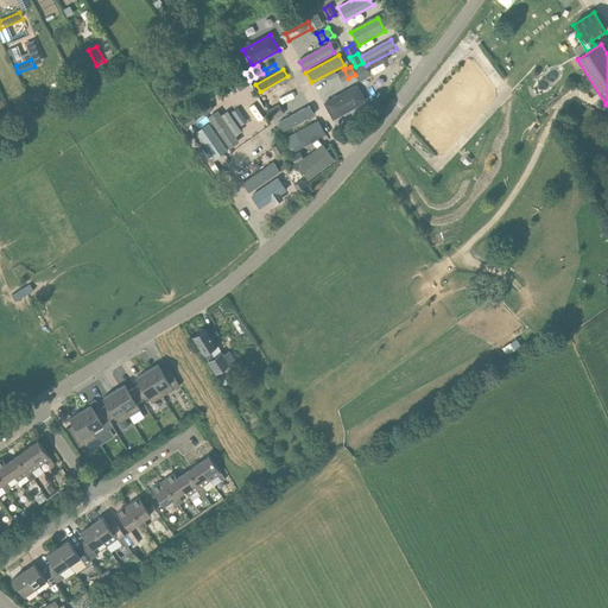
[(340,77),(342,82),(348,78),(343,69),(337,73),(340,77)]
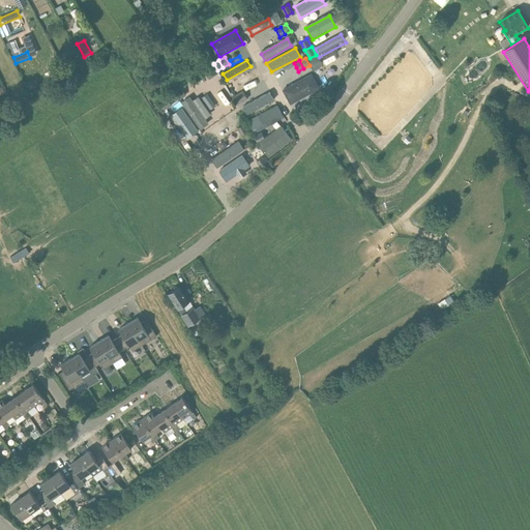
[(216,74),(213,68),(205,74),(209,79),(216,74)]
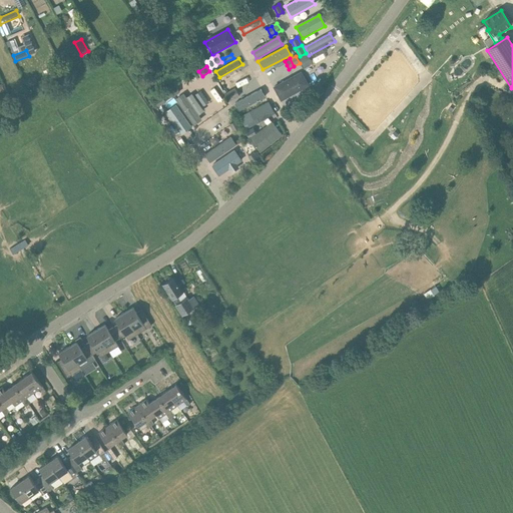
[(301,90),(294,77),(274,88),(281,100),(301,90)]
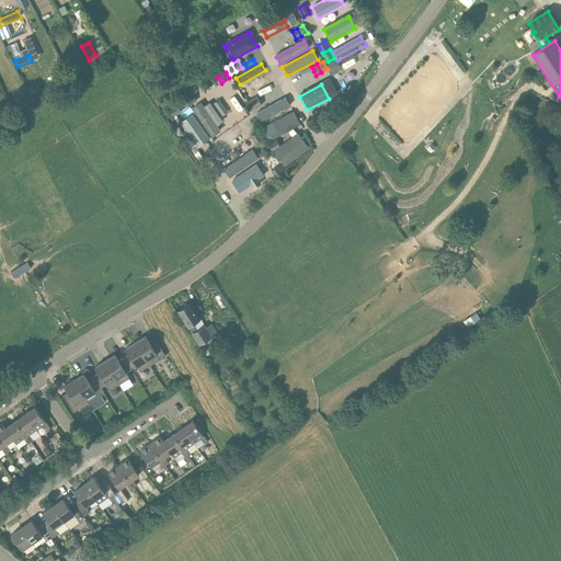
[(196,101),(193,94),(184,101),(189,106),(196,101)]
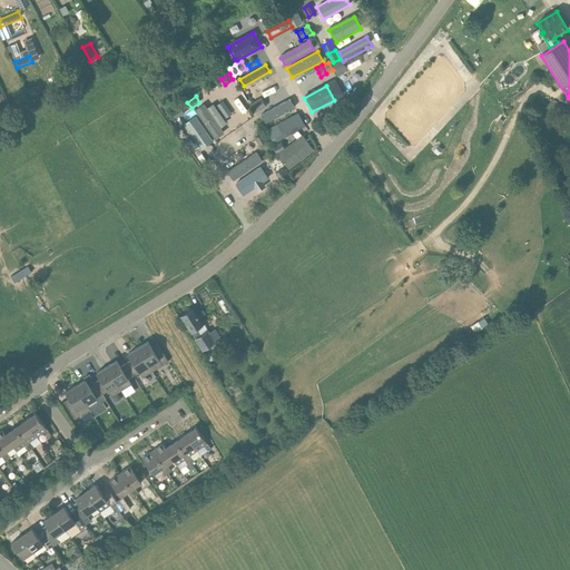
[(262,98),(255,101),(259,109),(266,106),(262,98)]
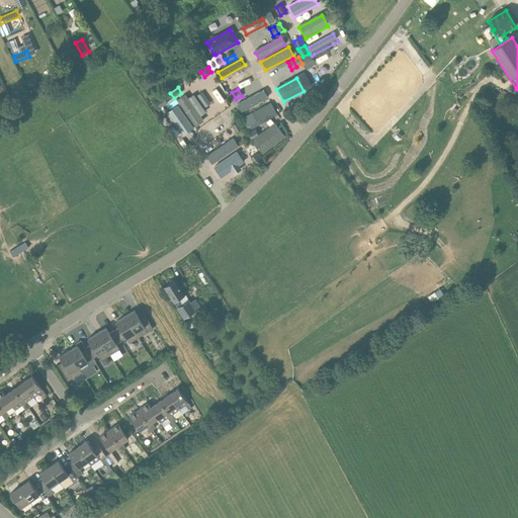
[(267,97),(263,90),(237,104),(241,111),(267,97)]
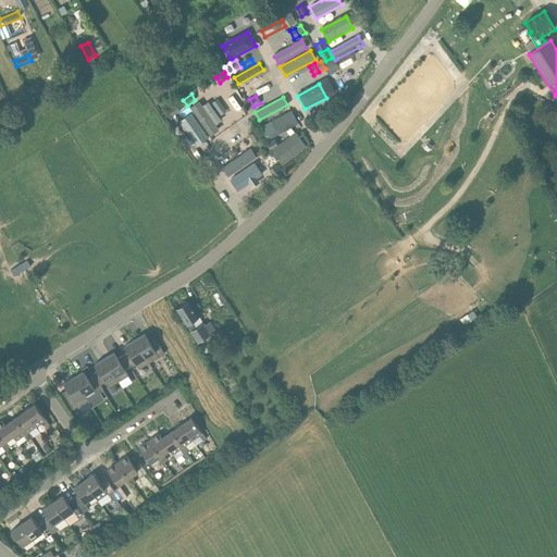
[(211,102),(220,116),(226,112),(224,108),(222,104),(219,100),(218,98),(211,102)]
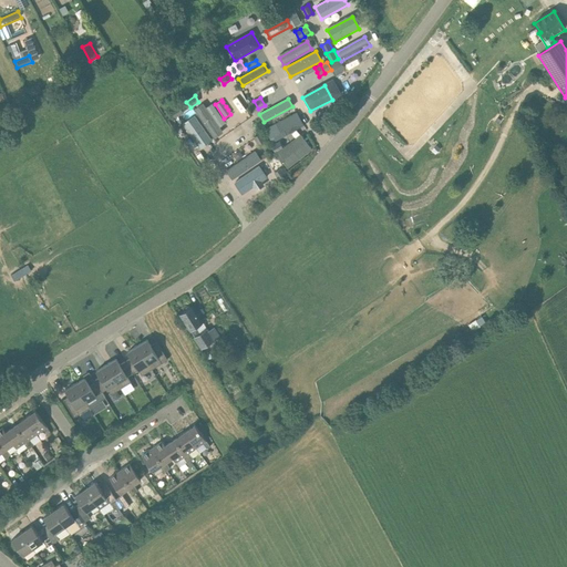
[(338,111),(346,106),(342,100),(334,104),(338,111)]
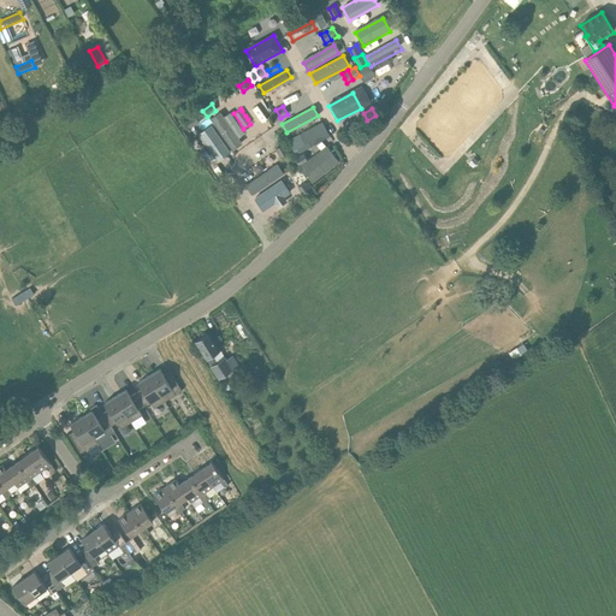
[(270,113),(274,122),(280,118),(276,110),(270,113)]
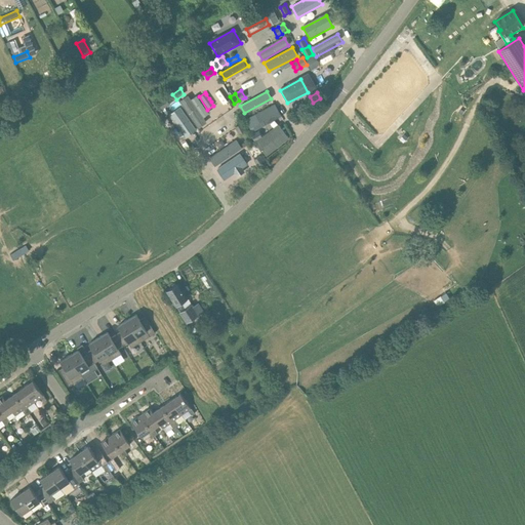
[(180,102),(199,128),(206,123),(188,96),(180,102)]
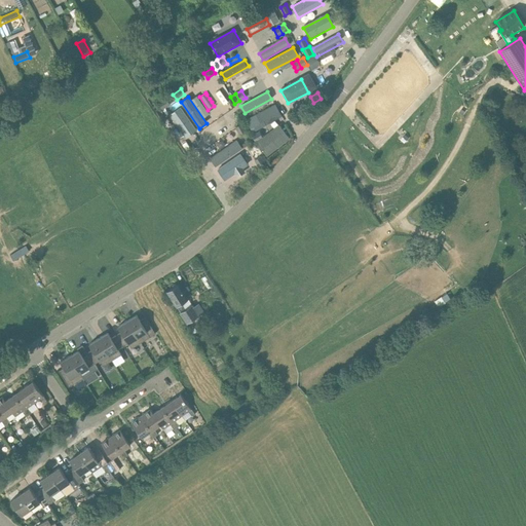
[(170,104),(166,99),(158,104),(162,110),(170,104)]
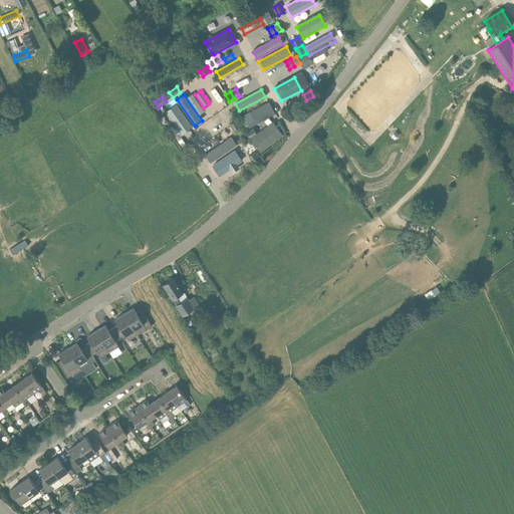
[(166,111),(184,136),(193,130),(175,104),(166,111)]
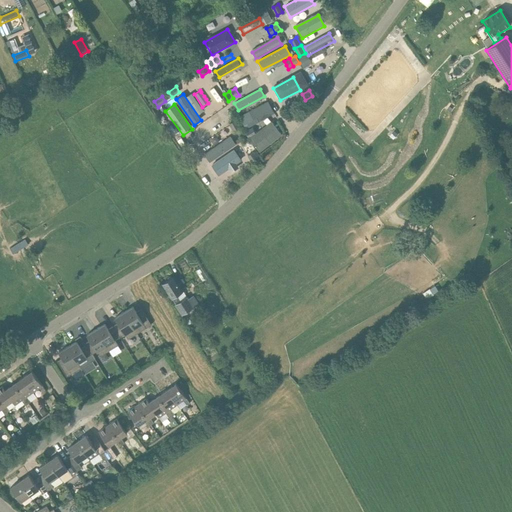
[(268,116),(264,109),(256,114),(260,121),(268,116)]
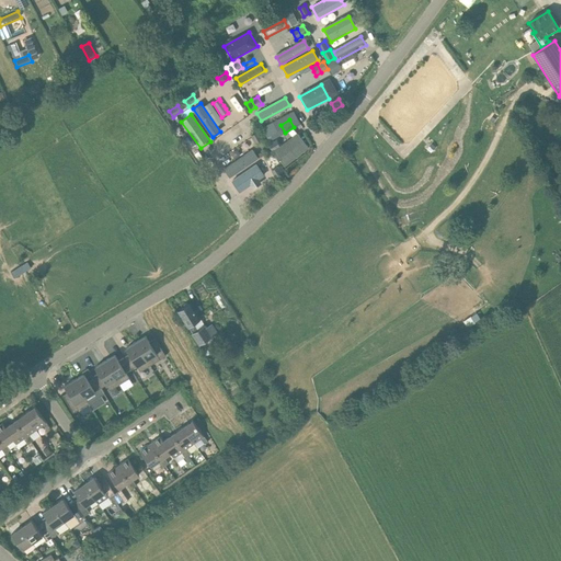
[(282,128),(274,133),(277,137),(285,133),(282,128)]
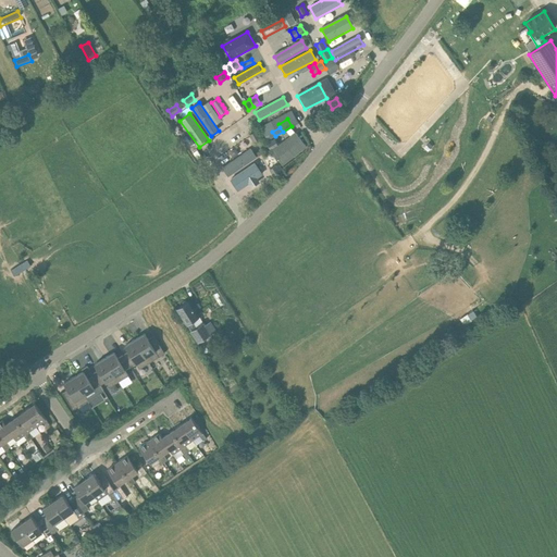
[(261,140),(256,132),(249,135),(255,144),(261,140)]
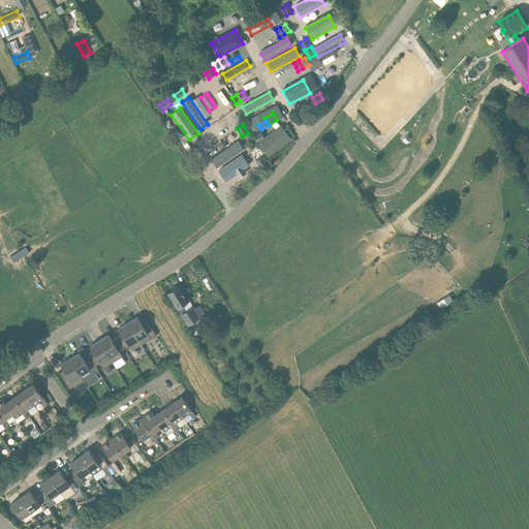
[(290,138),(281,126),(258,144),(268,156),(290,138)]
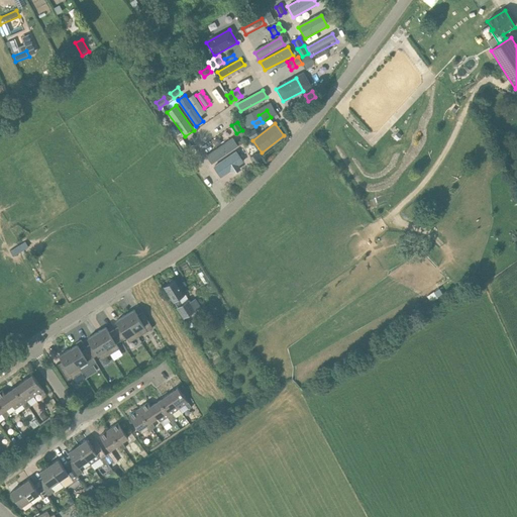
[(247,133),(250,139),(257,135),(254,129),(247,133)]
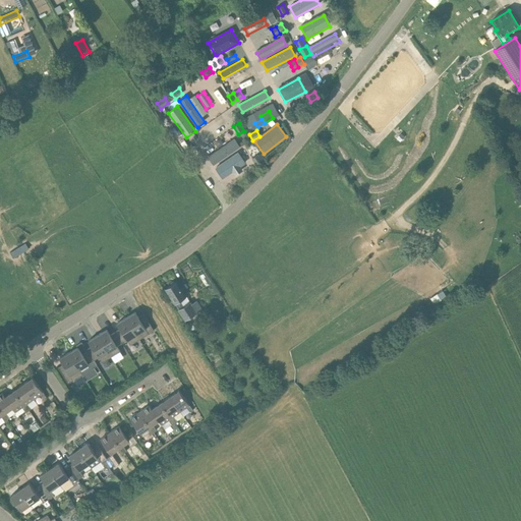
[(208,157),(214,165),(240,147),(234,137),(208,157)]
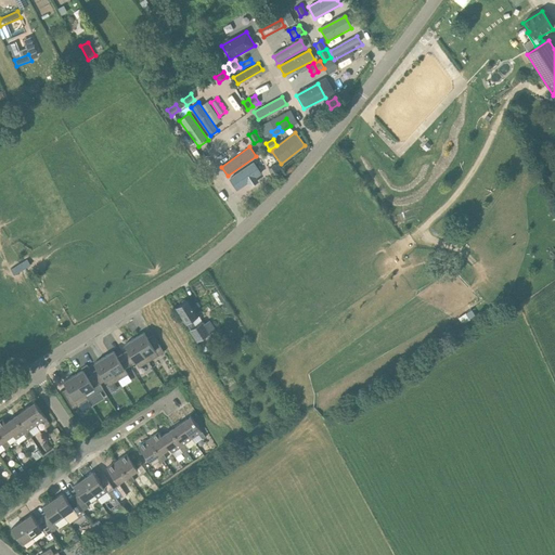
[(254,165),(230,181),(239,194),(262,178),(254,165)]
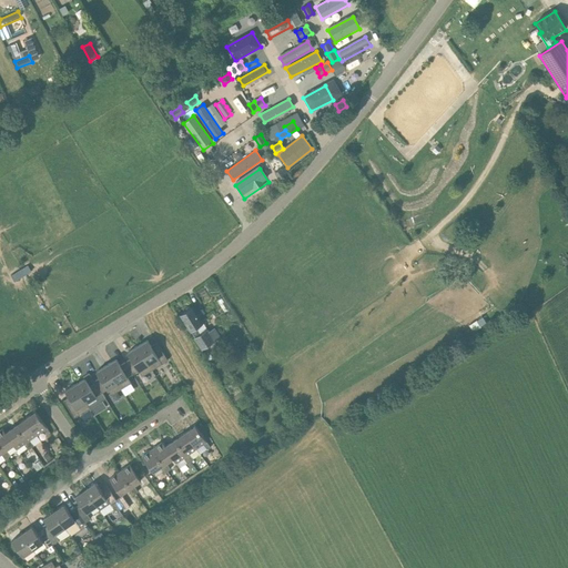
[(286,178),(281,169),(275,173),(281,181),(286,178)]
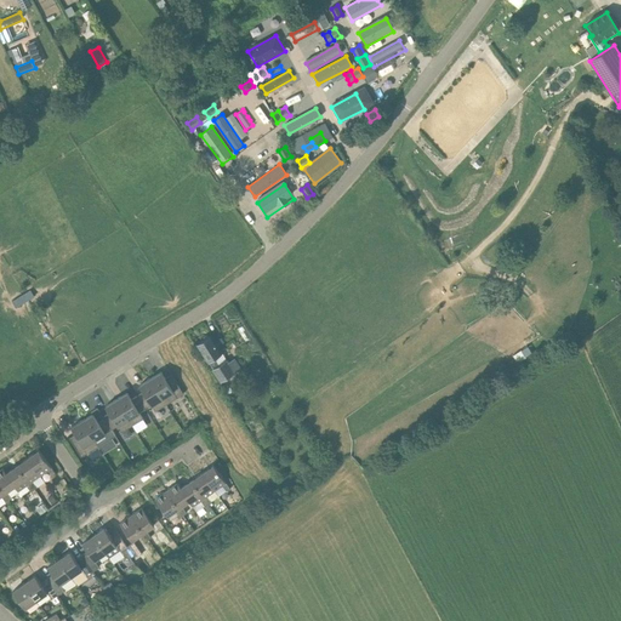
[(204,340),(198,345),(221,382),(234,374),(211,336),(209,337),(206,335),(204,337),(204,340)]
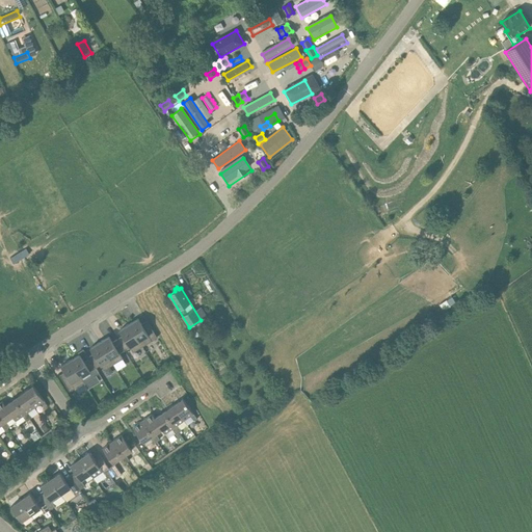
[(138,319),(129,324),(142,346),(157,338),(148,321),(141,324),(138,319)]
